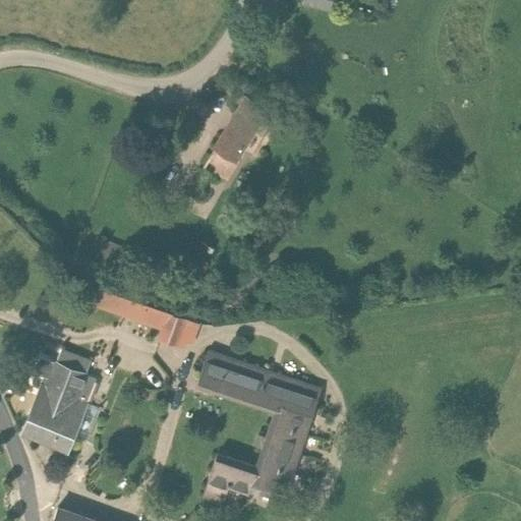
[(331,0),(303,0),(302,2),(329,9),(331,0)]
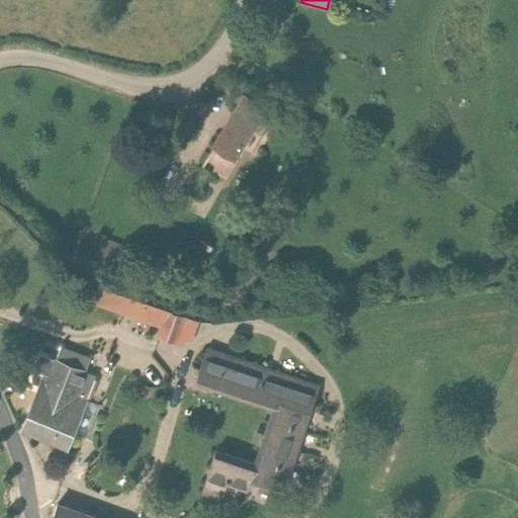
[(233,160),(265,107),(244,95),(212,147),(233,160)]
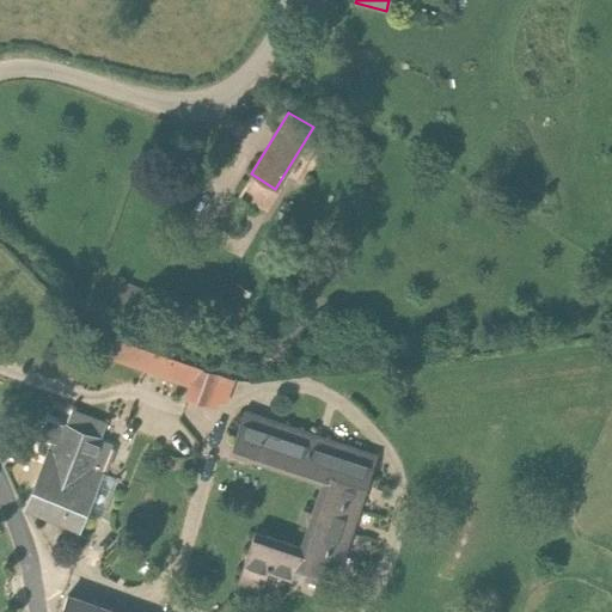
[(226,218),(236,222),(246,202),(238,197),(226,218)]
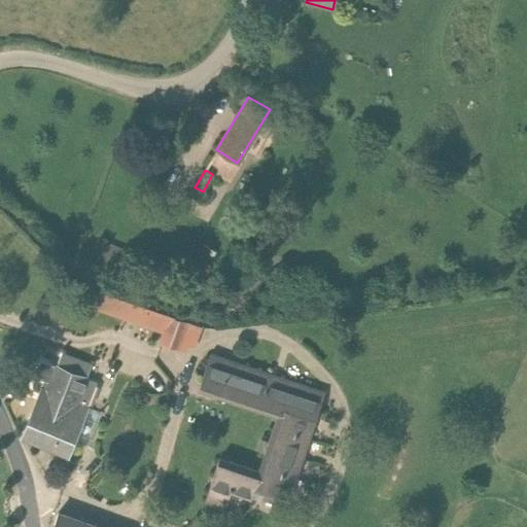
[(115,271),(123,250),(104,243),(97,265),(115,271)]
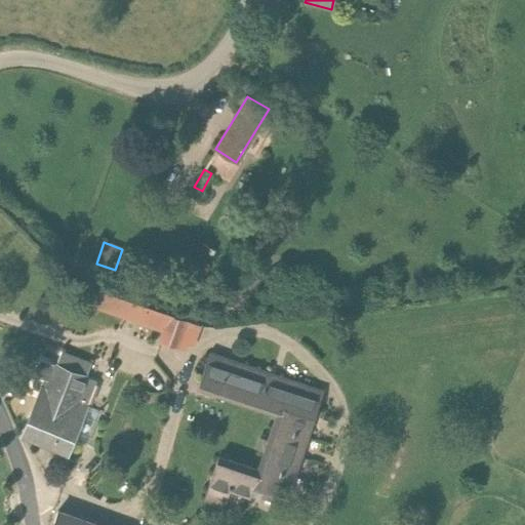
[(177,350),(188,323),(96,290),(84,285),(79,296),(94,301),(93,306),(162,330),(158,342),(177,350)]
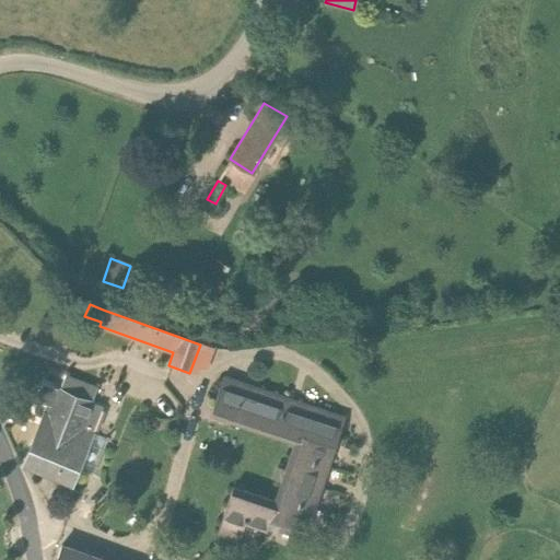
[(345,417),(244,383),(223,375),(211,412),(294,442),(286,469),(278,466),(273,478),(282,481),(276,501),(233,486),(220,524),(218,531),(241,538),(245,523),(267,529),(270,518),(307,531),(345,417)]
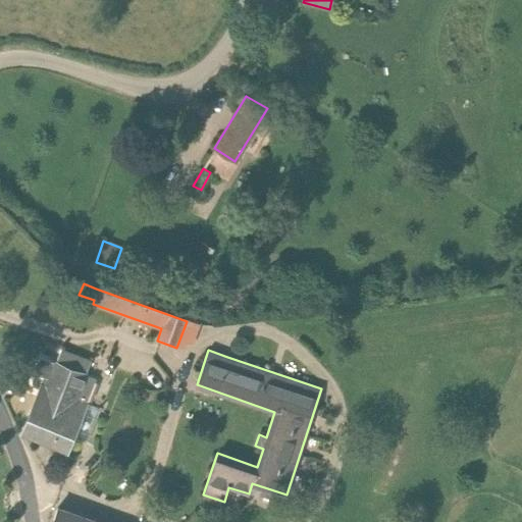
[(76,400),(87,375),(55,363),(49,378),(44,377),(22,432),(67,451),(88,404),(76,400)]
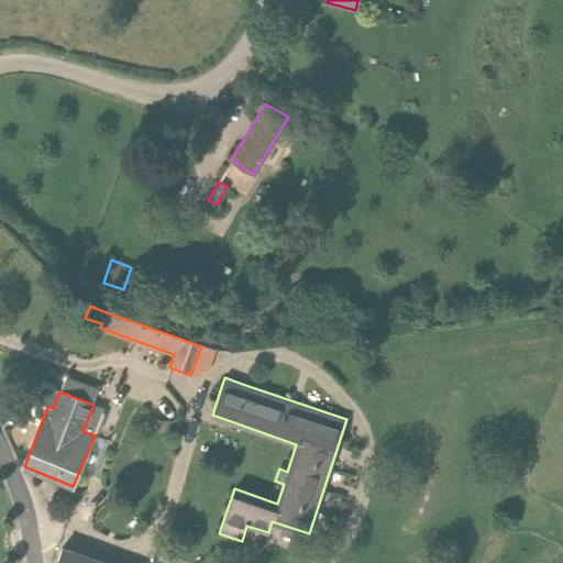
[(102,562),(62,548),(56,562),(102,562)]
